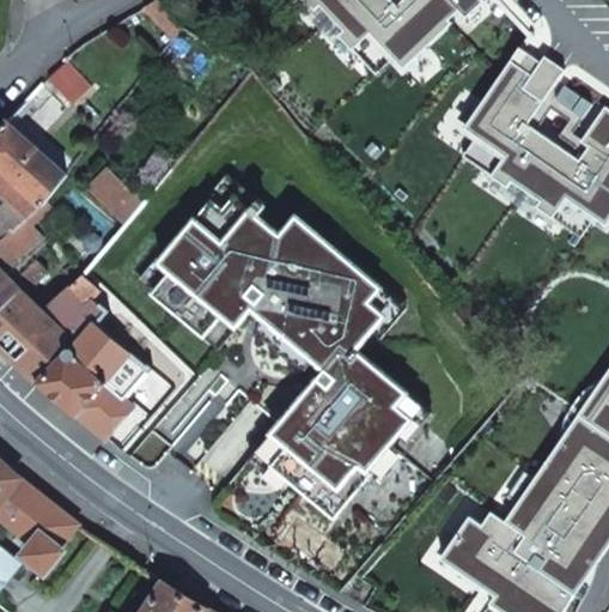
[(171,40),(180,29),(156,0),(142,7),(171,40)]
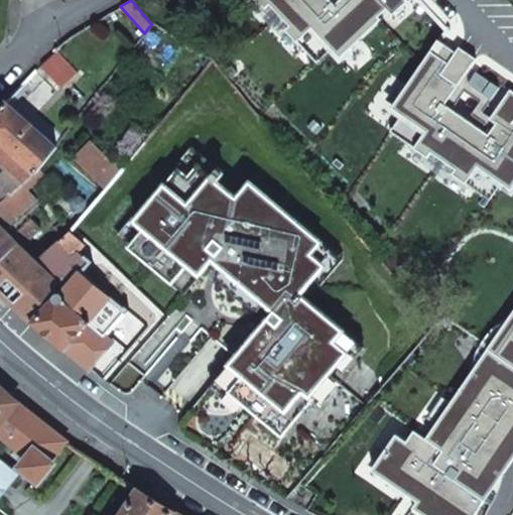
[(323,0),(266,0),(257,9),(269,21),(274,17),(293,38),(289,42),(301,54),(316,40),(344,70),(385,31),(383,28),(391,21),(397,27),(413,12),(401,0),(357,0),(339,17),(323,0)]
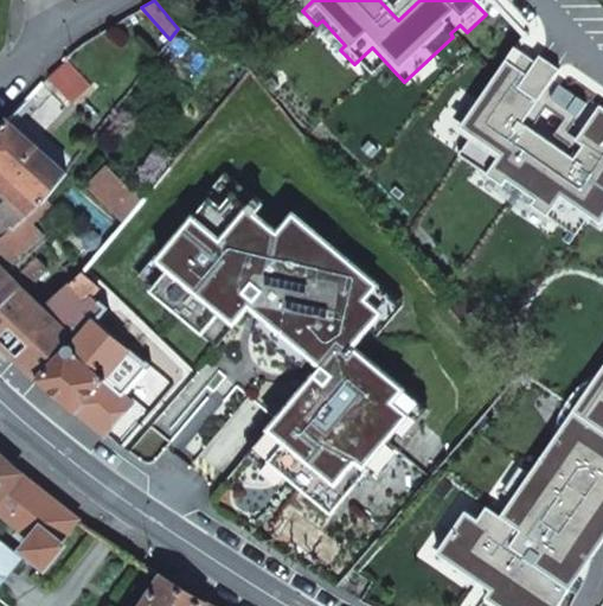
[(64,62),(46,78),(70,103),(89,85),(64,62)]
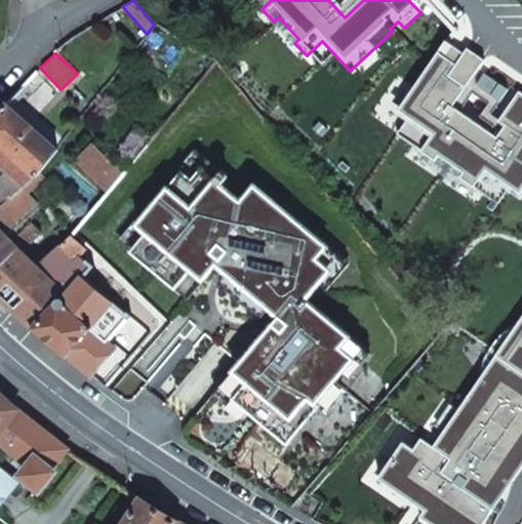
[(521,106),(519,104),(499,132),(513,140),(504,154),(453,119),(485,73),(469,62),(459,74),(440,62),(398,122),(433,147),(420,163),(435,173),(439,168),(463,185),(458,190),(473,200),(485,183),(520,206),(521,203),(521,106)]
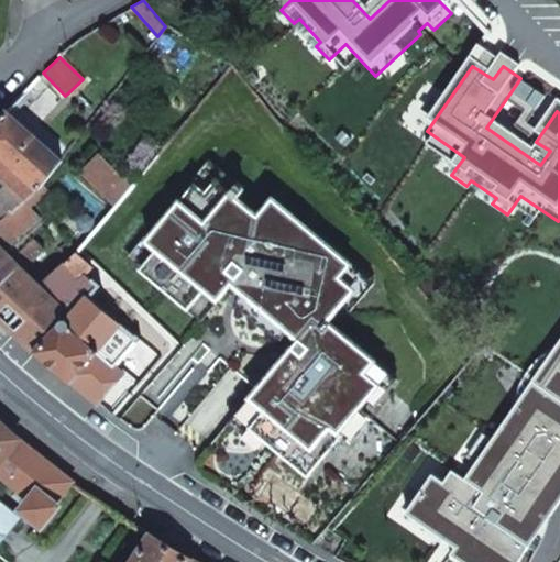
[(520,94),(512,106),(537,123),(546,110),(520,94)]
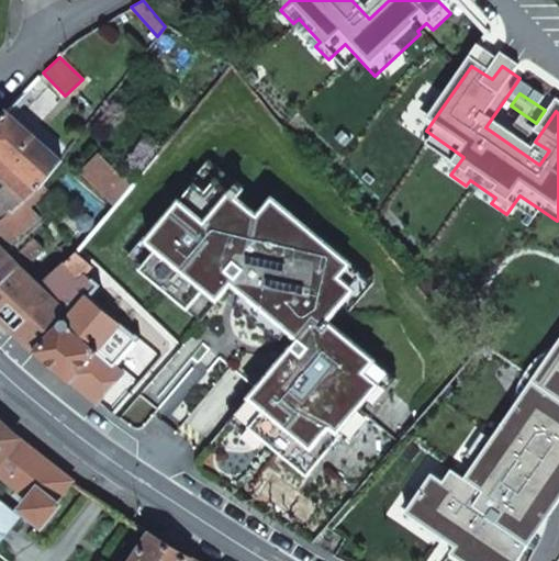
[(0,155),(1,156),(36,187),(59,158),(4,110),(0,114),(0,155)]
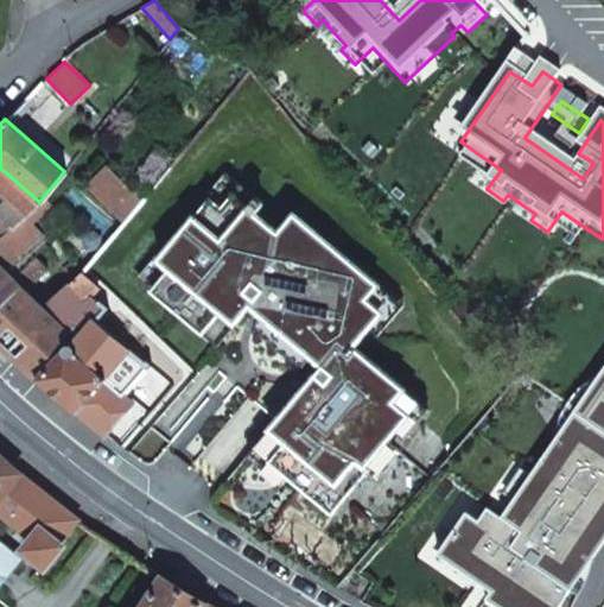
[(102,165),(86,187),(121,225),(138,203),(102,165)]
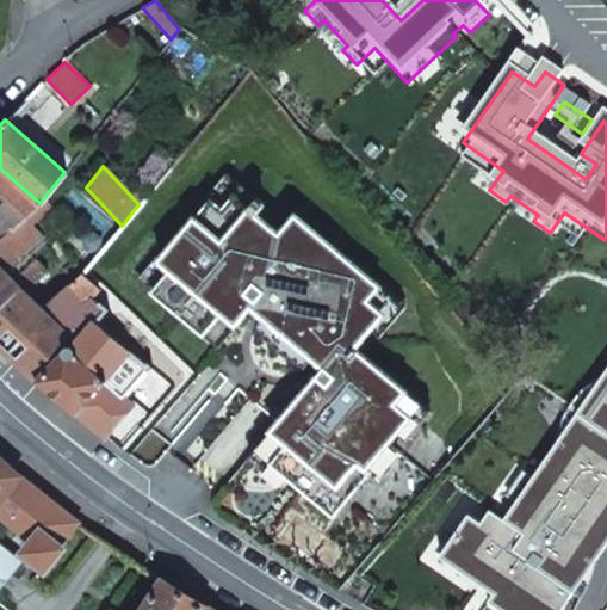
[(0,240),(25,217),(39,203),(1,170),(0,171),(0,240)]
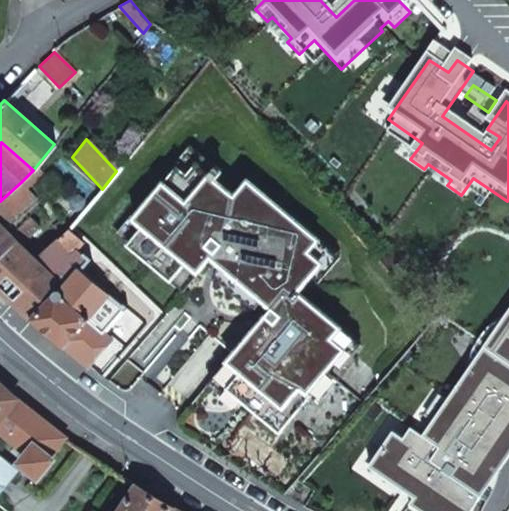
[(227,361),(228,362),(208,386),(234,408),(240,400),(279,433),(310,398),(314,401),(334,378),(327,372),(333,365),(340,371),(361,345),(298,293),(311,277),(319,283),(339,258),(247,181),(234,197),(213,180),(220,172),(188,146),(159,182),(163,185),(134,217),(130,214),(114,234),(140,256),(147,248),(163,262),(156,270),(183,292),(211,257),(221,265),(214,274),(226,290),(247,305),(255,309),(262,301),(272,309),(227,361)]
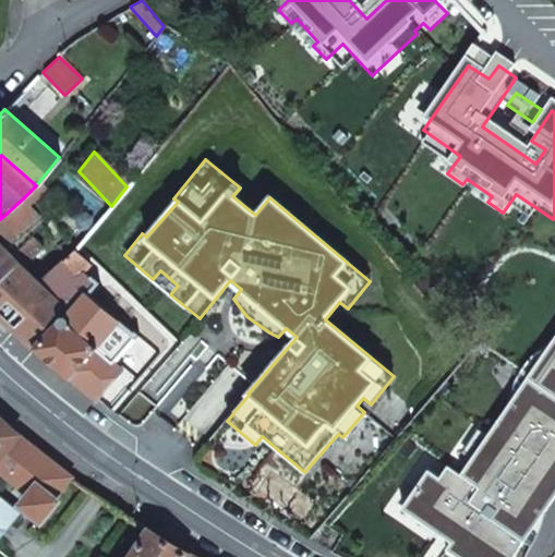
[(23,198),(0,219),(0,279),(17,264),(21,267),(41,247),(25,230),(38,218),(23,198)]
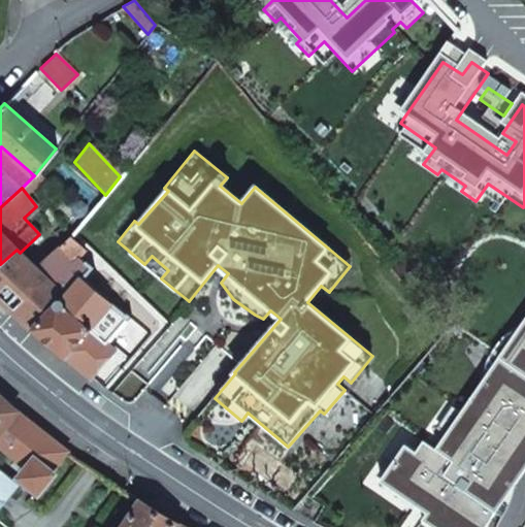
[(67,240),(35,268),(63,295),(32,327),(91,377),(113,351),(105,343),(127,319),(128,320),(130,317),(127,314),(126,315),(81,281),(91,269),(83,263),(76,268),(72,263),(81,253),(67,240)]
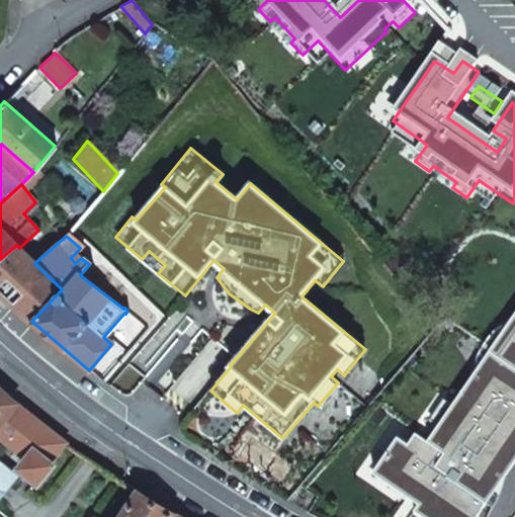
[(16,245),(0,259),(0,292),(31,321),(62,289),(34,263),(19,248),(16,245)]
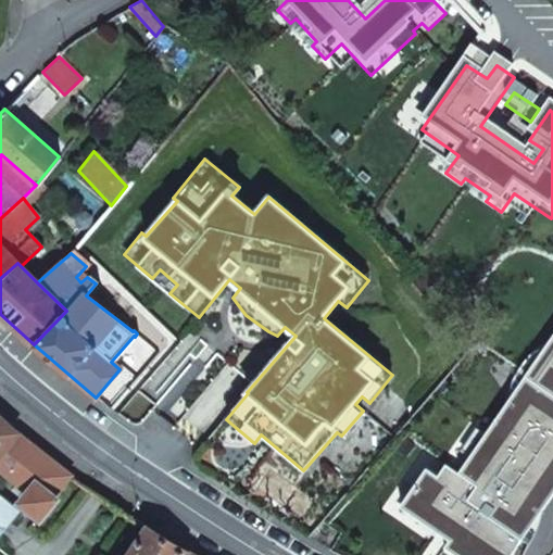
[(552,339),(544,352),(533,358),(517,374),(508,389),(503,402),(502,412),(457,475),(445,467),(437,479),(425,471),(400,505),(450,540),(443,550),(450,554),(512,554),(522,543),(528,547),(539,526),(541,515),(552,496),(552,339)]
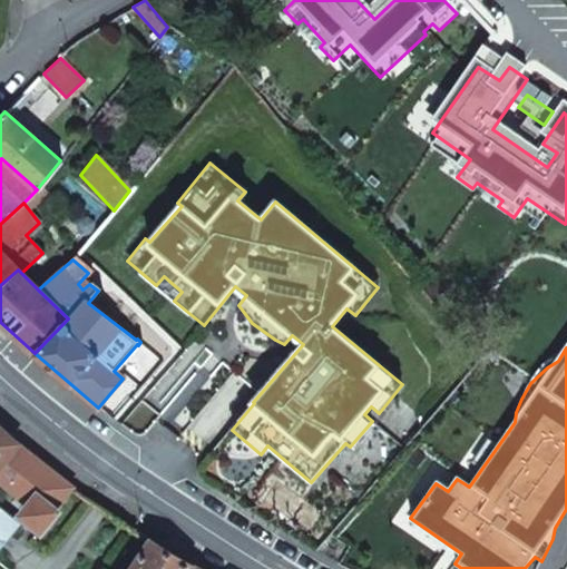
[(0,463),(17,442),(0,428),(0,463)]
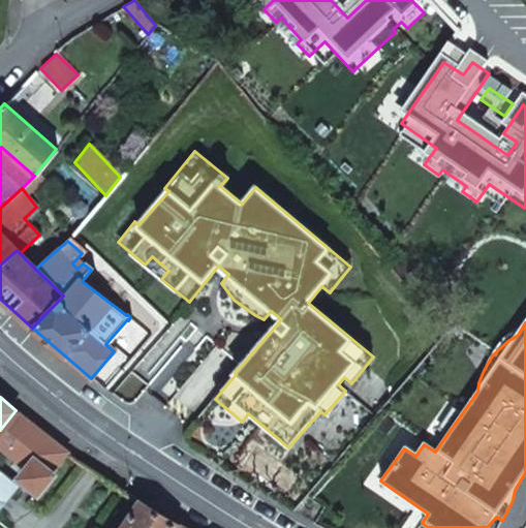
[(20,478),(23,480),(36,492),(37,494),(53,474),(51,473),(67,453),(16,410),(0,430),(0,447),(27,470),(20,478)]
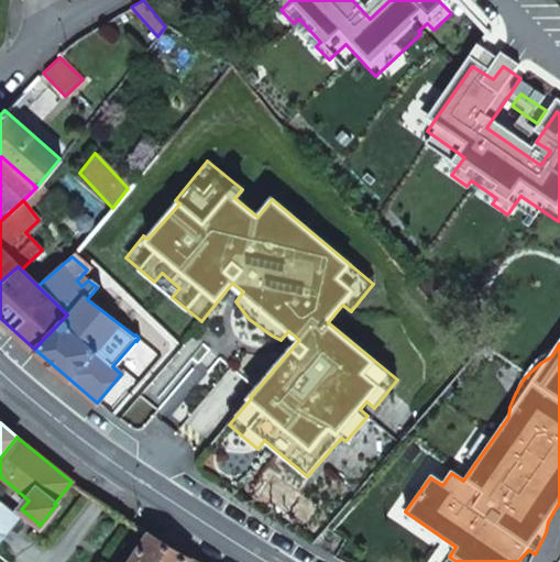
[(40,526),(39,524),(30,535),(43,546),(86,493),(72,482),(54,504),(56,505),(40,526)]
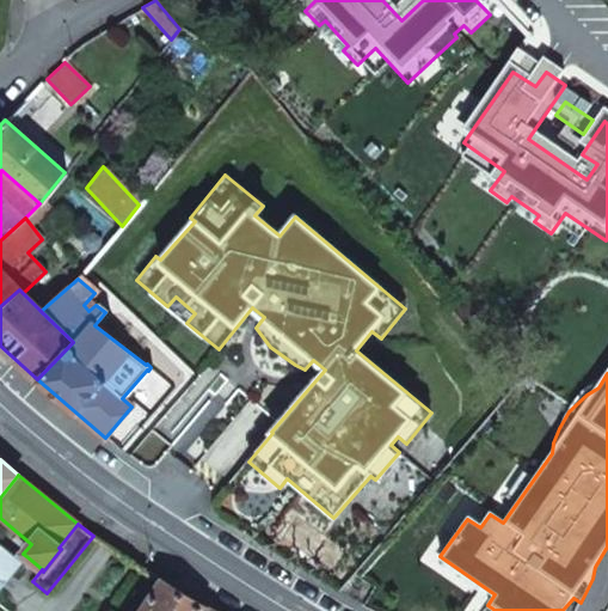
[(0,580),(4,584),(18,566),(0,551),(0,580)]
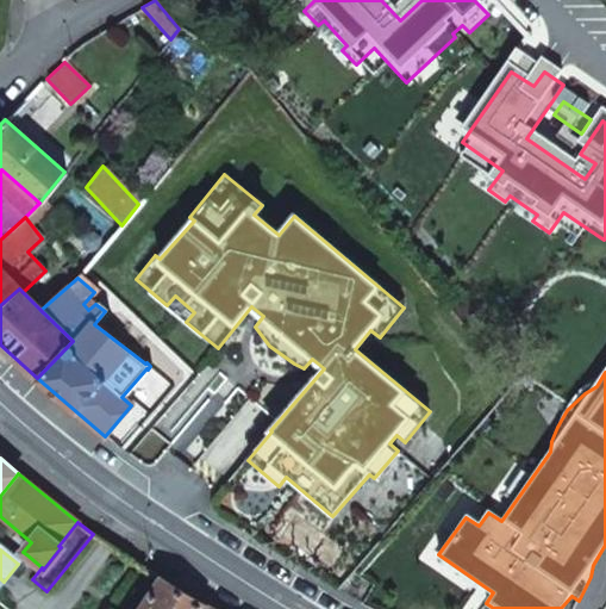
[(208,608),(163,579),(144,608),(208,608)]
